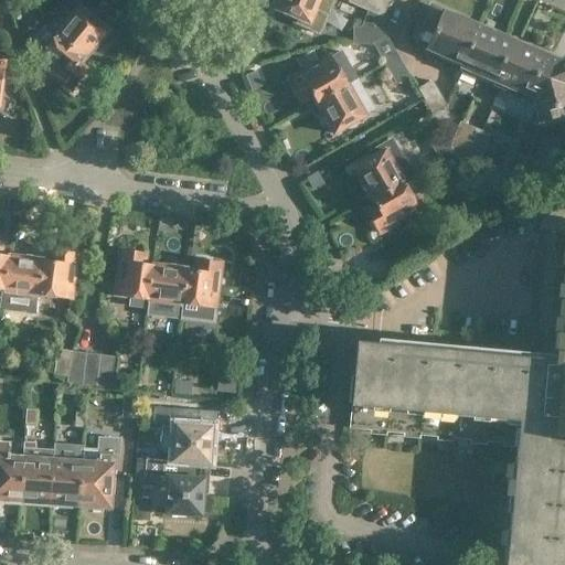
[(337,0),(279,0),(276,10),(307,23),(305,29),(320,35),(337,0)]
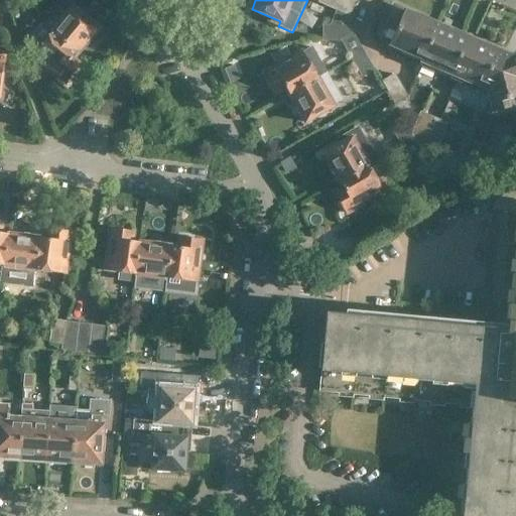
[(338,10),(341,0),(328,0),(327,5),(338,10)]
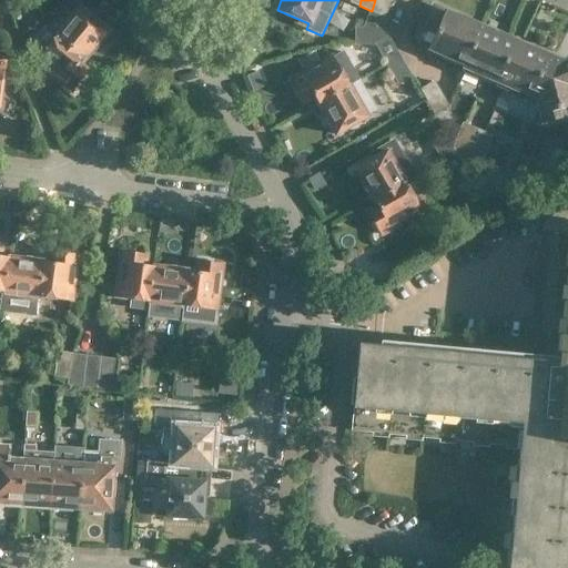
[(375,0),(372,11),(386,17),(392,0),(375,0)]
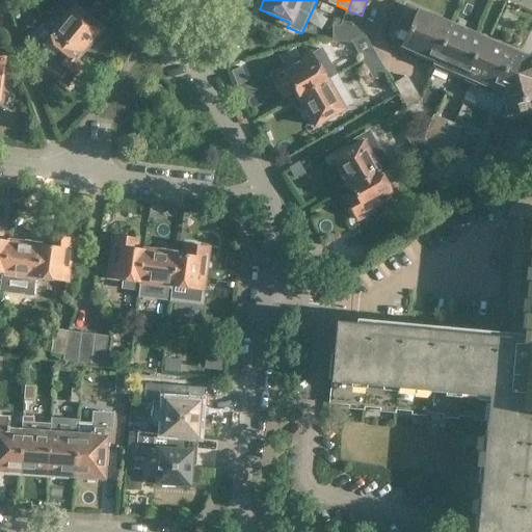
[(101,28),(74,6),(63,21),(56,15),(51,20),(49,18),(44,23),(80,53),(101,28)]
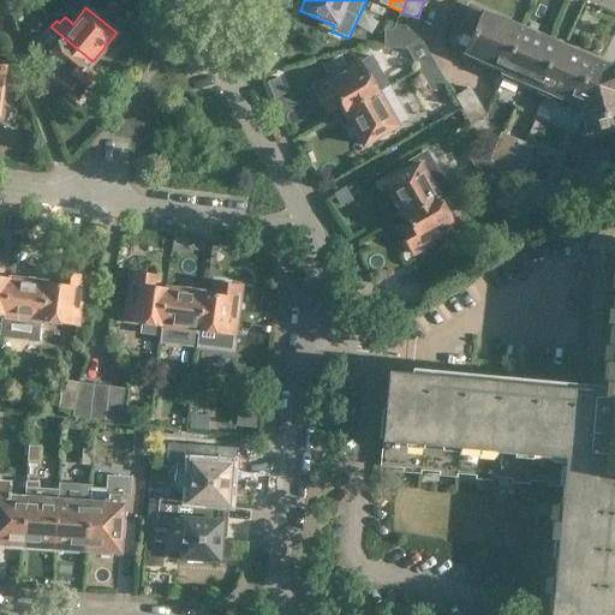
[(506,70),(524,30),(470,7),(461,28),(473,34),(465,52),(505,70),(506,70)]
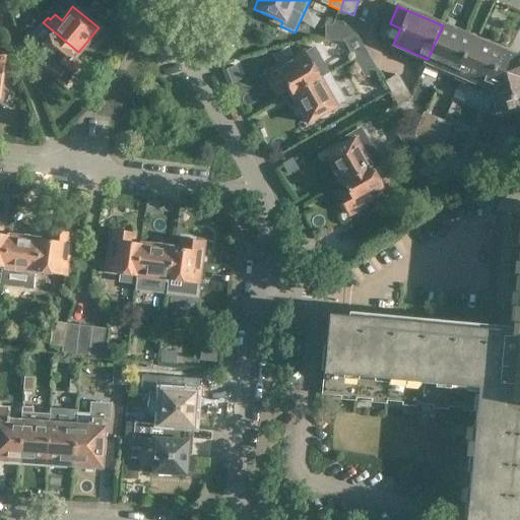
[(43,22),(42,22),(41,21),(28,36),(41,46),(34,55),(67,82),(81,65),(73,59),(78,52),(43,22)]
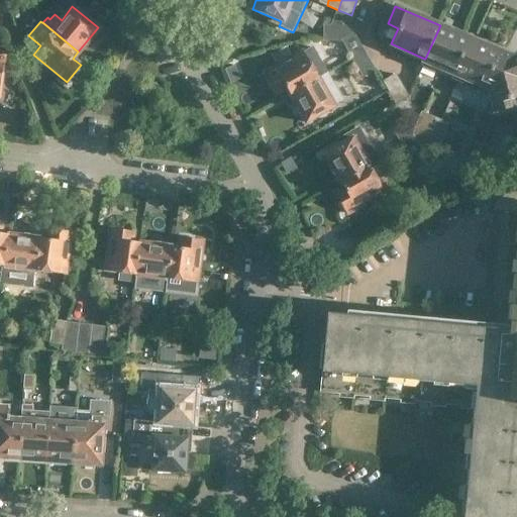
[(322,40),(342,40),(342,38),(354,31),(348,21),(323,28),(322,40)]
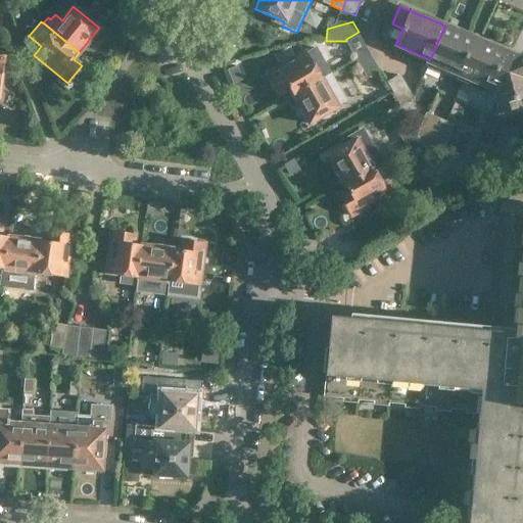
[(465,61),(475,39),(445,26),(430,59),(429,59),(426,66),(457,80),(465,61)]
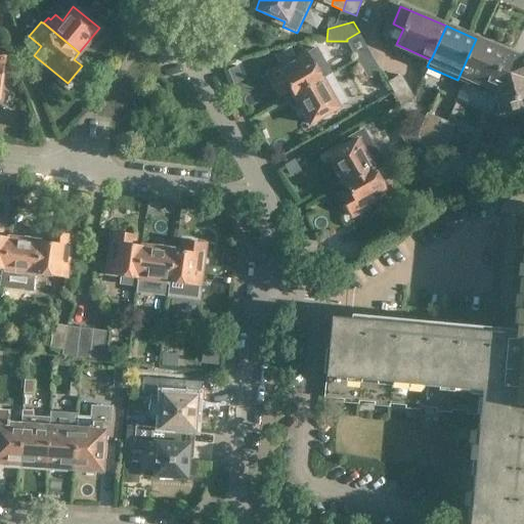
[(358,59),(370,52),(359,33),(347,39),(347,41),(358,59)]
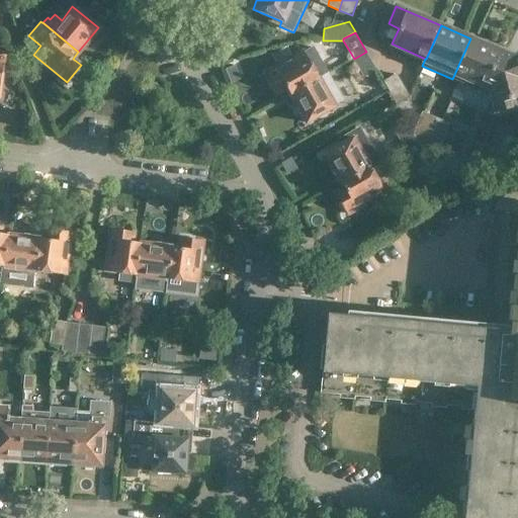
[(485,87),(500,51),(470,38),(460,61),(452,79),(483,92),(485,87)]
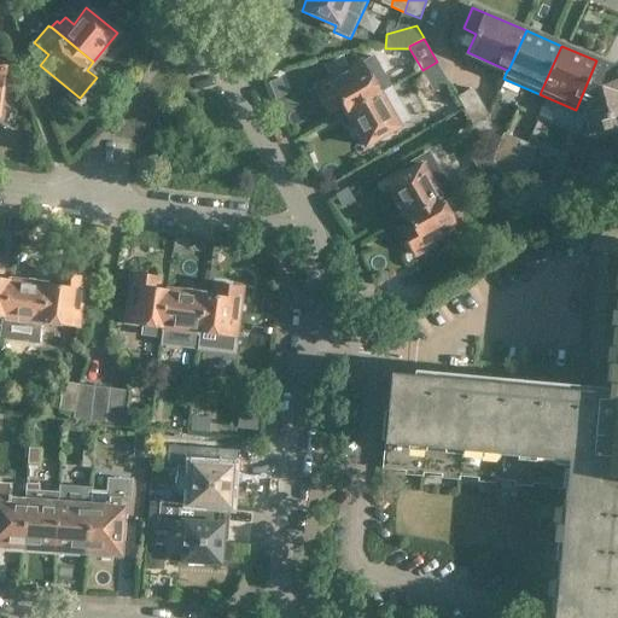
[(578,104),(576,110),(587,115),(592,135),(617,127),(617,66),(613,69),(596,60),(578,104)]
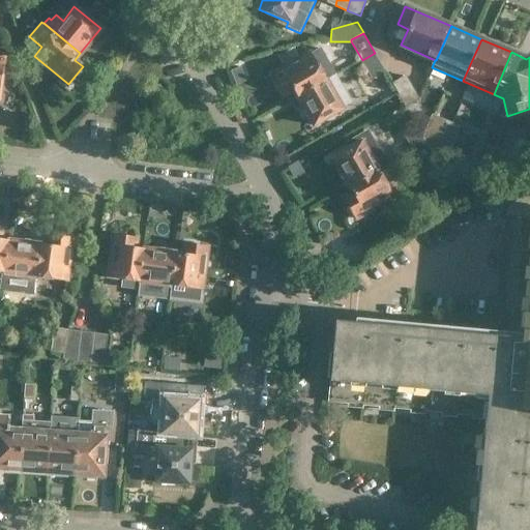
[(298,97),(327,81),(312,53),(273,75),(285,94),(294,89),(298,97)]
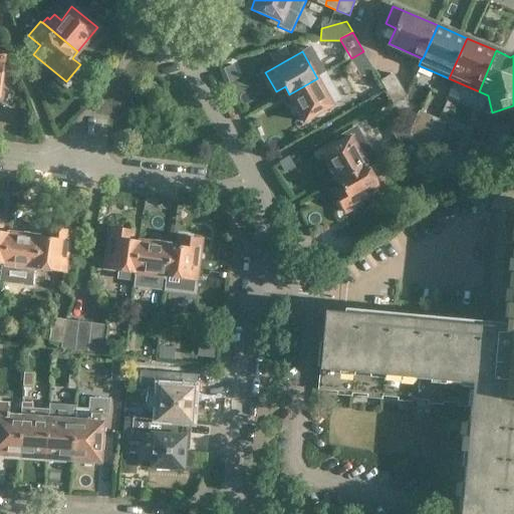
[(363,51),(351,58),(361,76),(373,70),(363,51)]
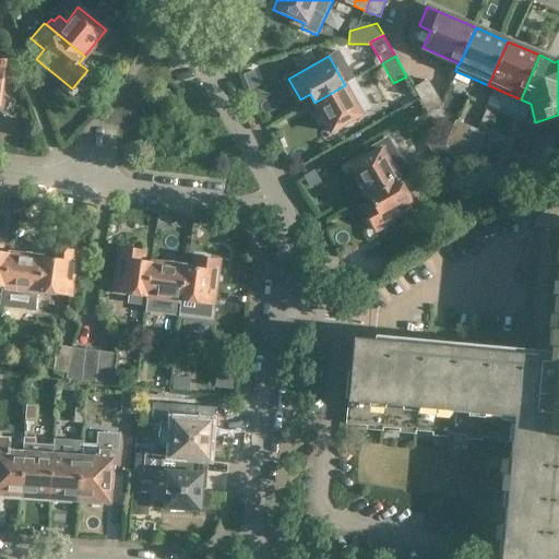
[(429,79),(415,87),(428,111),(443,103),(429,79)]
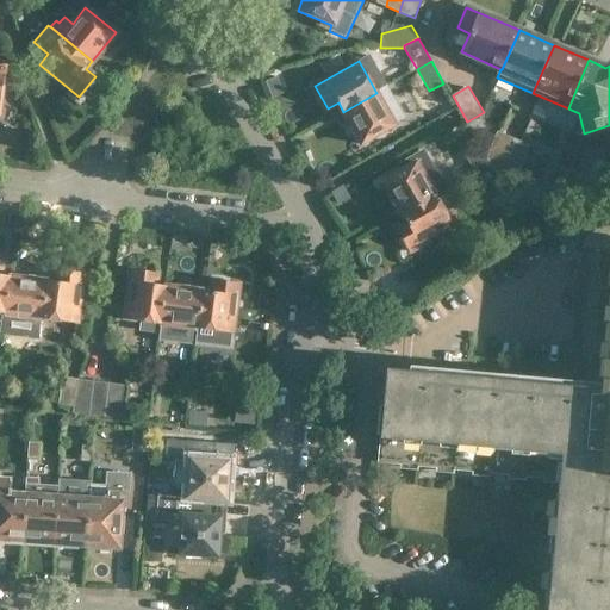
[(377,93),(343,112),(362,144),(396,124),(394,123),(405,117),(387,87),(377,93)]
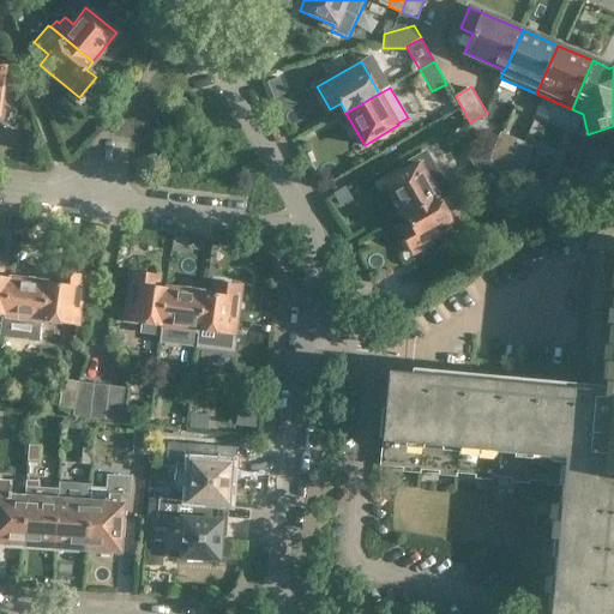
[(503,178),(518,139),(503,132),(491,160),(494,166),(500,178),(503,178)]
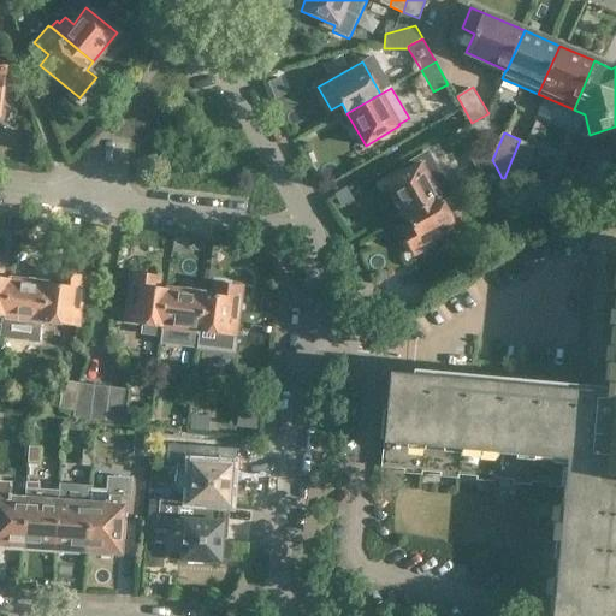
[(520,140),(504,178),(521,185),(537,146),(520,140)]
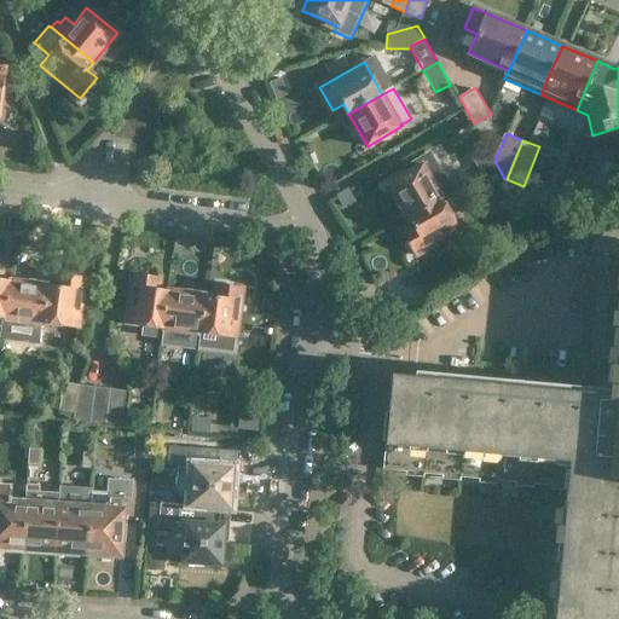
[(481,177),(498,167),(495,161),(484,143),(468,152),(481,177)]
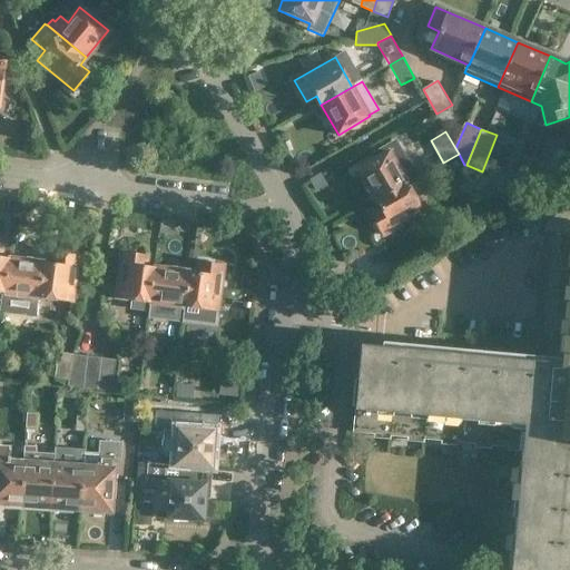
[(376,159),(359,169),(376,200),(419,176),(410,161),(409,163),(396,140),(373,154),(376,159)]
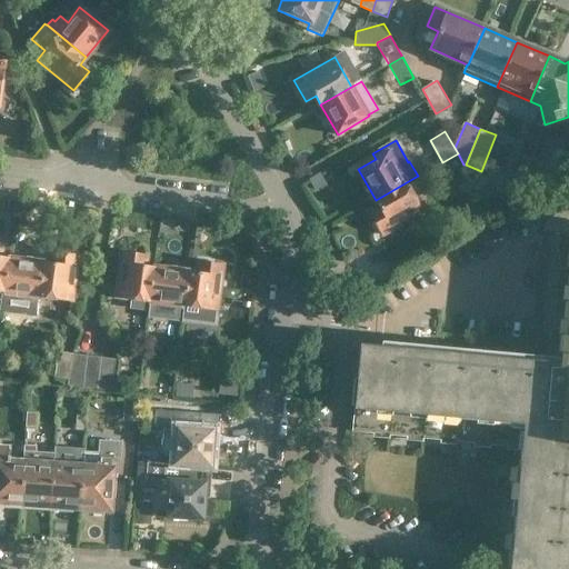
[(481,188),(490,202),(512,189),(502,175),(481,188)]
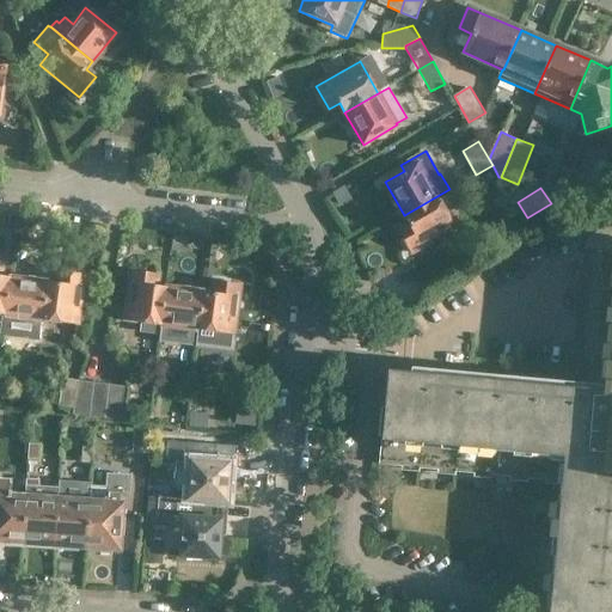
[(450,189),(404,215),(409,224),(398,230),(411,251),(456,226),(447,212),(459,206),(450,189)]
